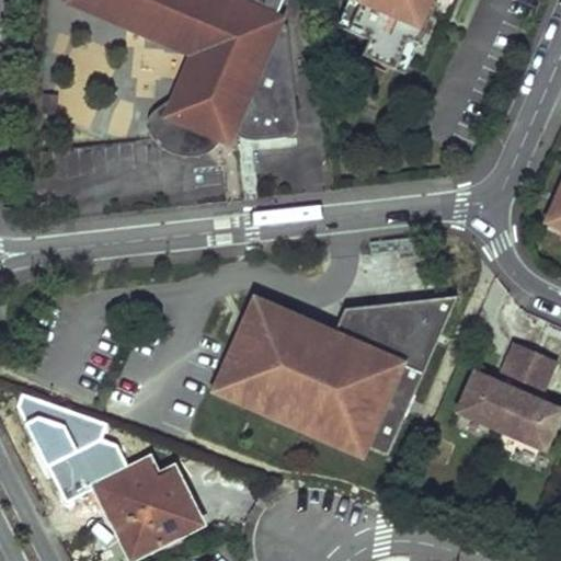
[(93,0),(92,4),(215,56),(206,68),(174,96),(158,107),(149,116),(147,129),(152,139),(160,147),(179,156),(189,157),(203,155),(215,148),(219,142),(225,125),(233,126),(238,136),(249,140),(283,138),(294,134),(299,126),(287,26),(279,23),(282,18),(276,15),(283,0),(93,0)]
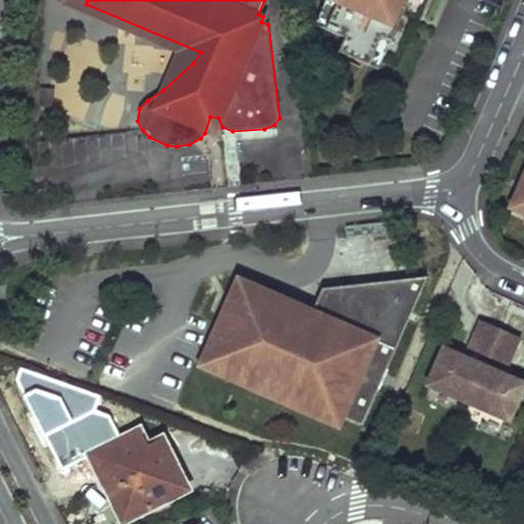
[(381,37),(390,41),(408,0),(334,0),(335,0),(337,1),(324,30),(344,38),(337,52),(368,66),(381,37)]
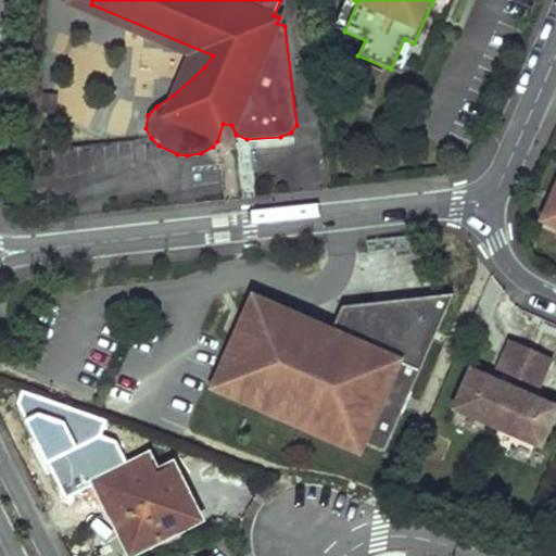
[(555,185),(541,220),(555,226),(555,185)]
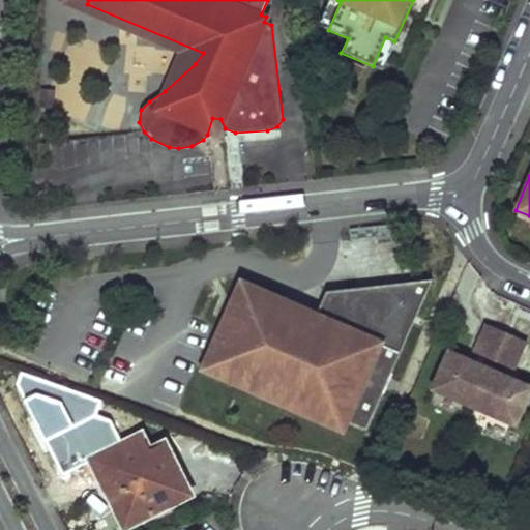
[(314,317),(241,285),(205,367),(232,380),(285,403),(340,428),(343,420),(365,430),(381,392),(376,384),(372,382),(376,373),(380,375),(390,374),(431,281),(396,285),(391,297),(370,288),(325,293),(314,317)]
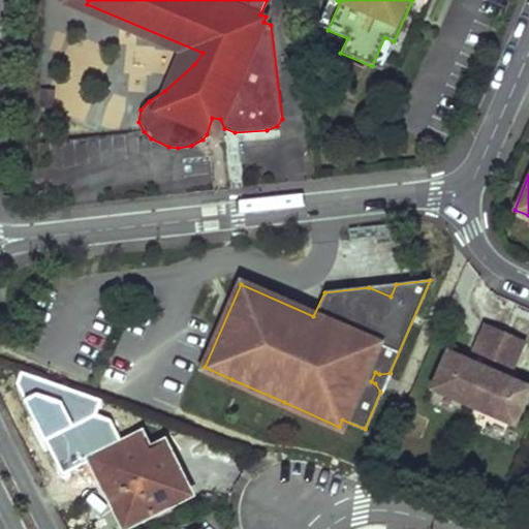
[(396,284),(369,287),(391,297),(396,284)]
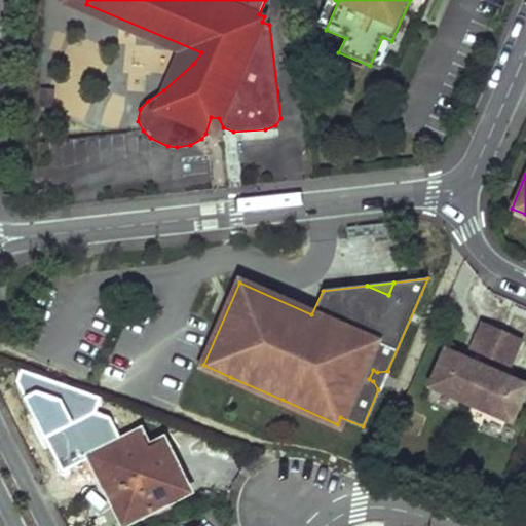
[(471,350),(508,367),(520,338),(483,323),(471,350)]
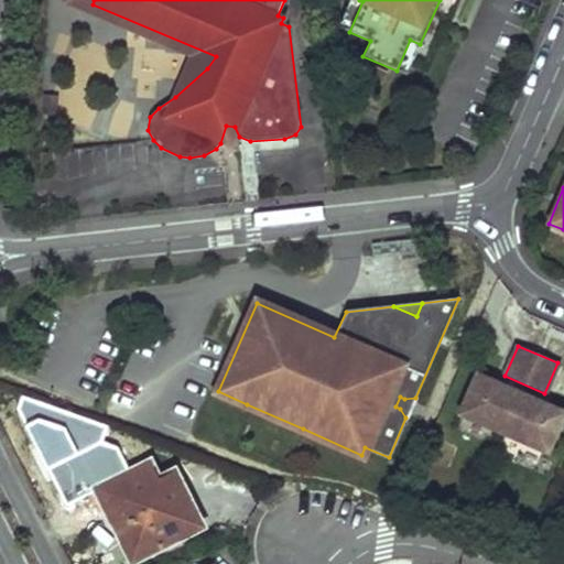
[(546,452),(563,413),(476,375),(458,413),(546,452)]
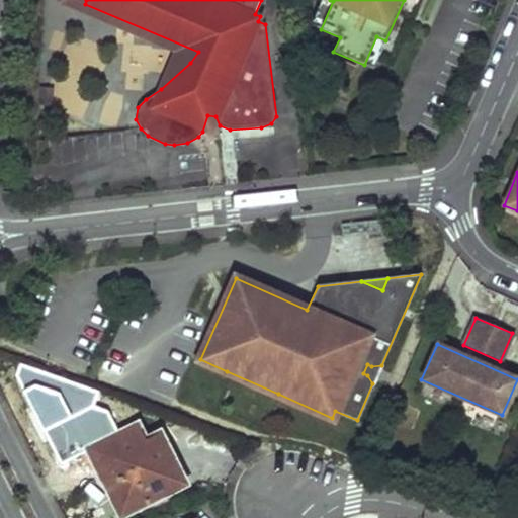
[(367,364),(363,373),(367,375),(372,383),(381,365),(371,366),(367,364)]
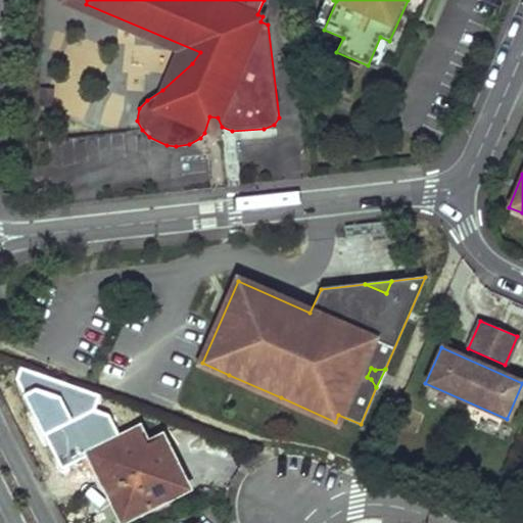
[(91,455),(101,475),(116,467),(140,514),(189,489),(163,438),(148,445),(140,430),(91,455)]
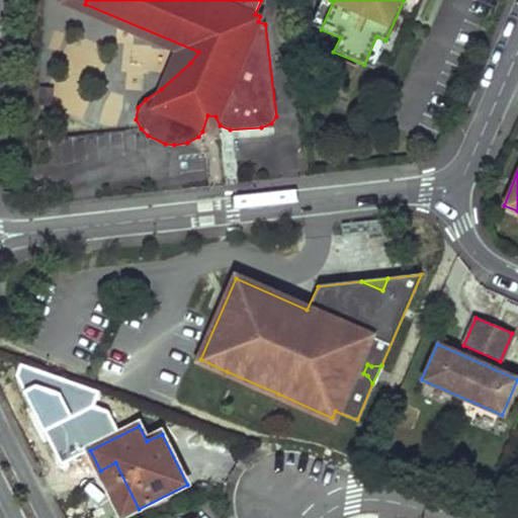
[(123,517),(139,509),(115,462),(100,470),(123,517)]
